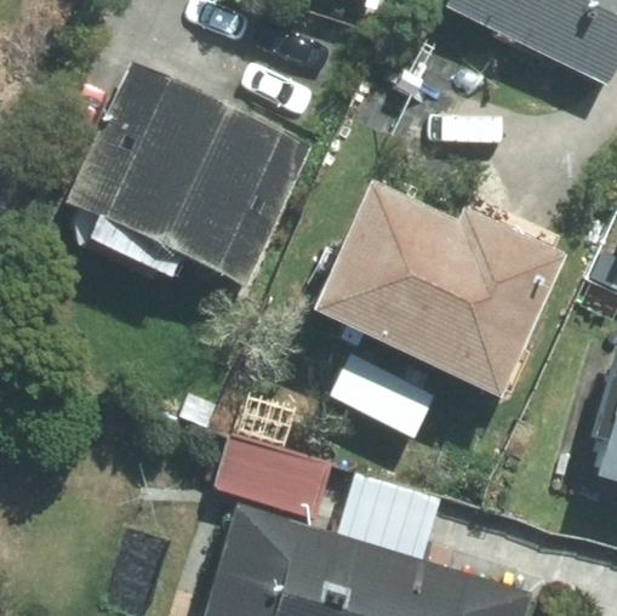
[(450,0),(449,4),(609,81),(616,63),(616,0),(450,0)]
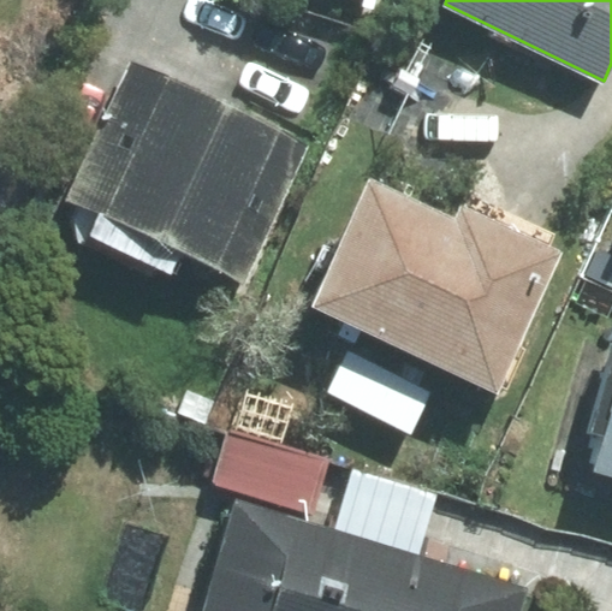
[(67,199),(245,282),(310,143),(132,60),(67,199)]
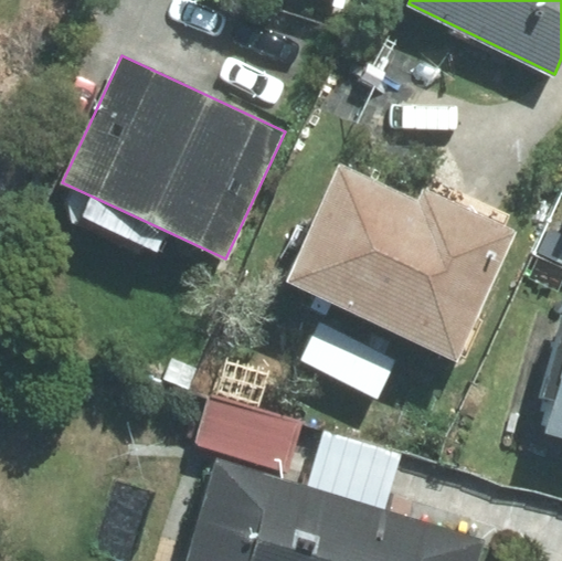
[(284,283),(454,359),(512,231),(421,190),(415,202),(337,167),(284,283)]
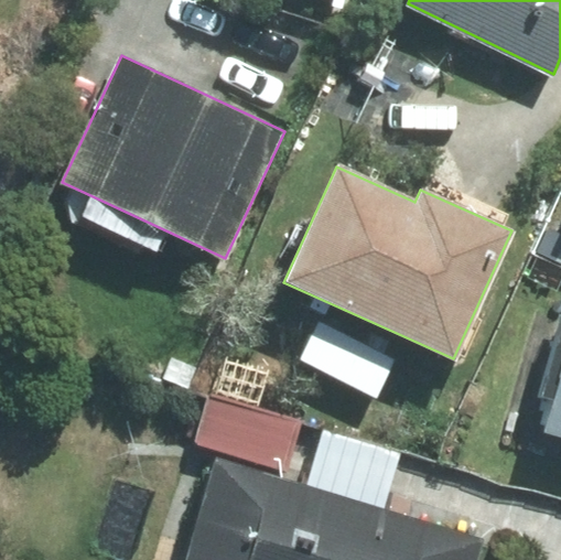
[(560,366),(543,430),(560,434),(560,366)]
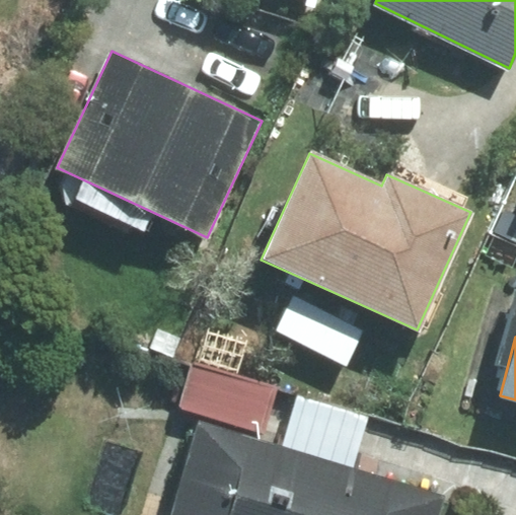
[(438,514),(444,495),(200,421),(171,514),(438,514)]
